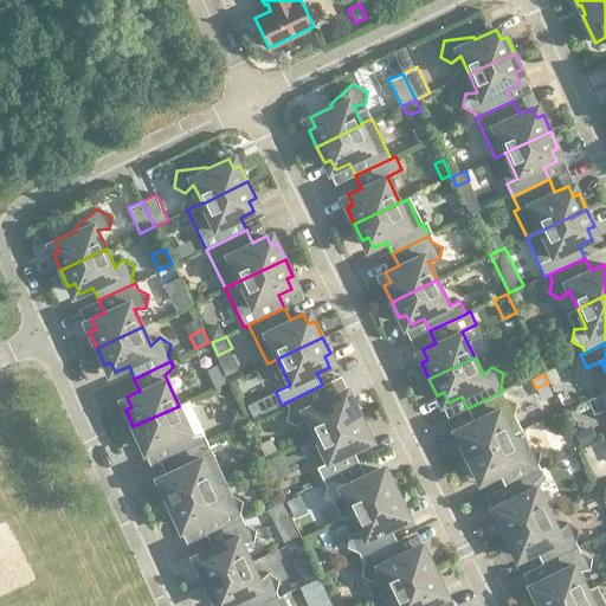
[(328,398),(322,385),(285,403),(287,403),(289,408),(287,420),(297,426),(305,418),(315,437),(360,414),(352,398),(346,401),(341,391),(328,398)]
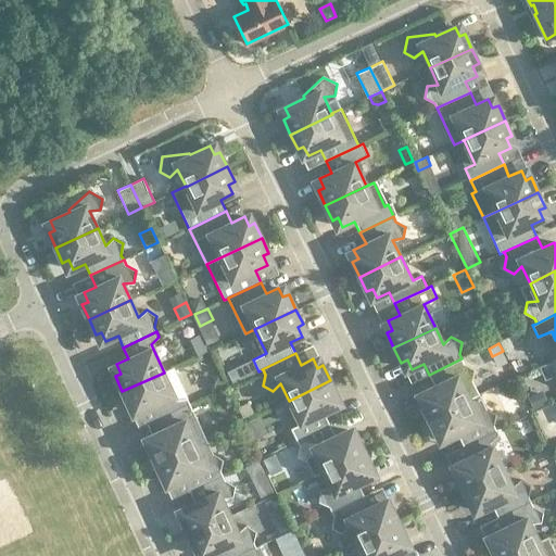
[(464,364),(462,358),(429,375),(434,386),(422,392),(427,401),(421,404),(428,419),(469,399),(479,393),(472,380),(475,369),(464,364)]
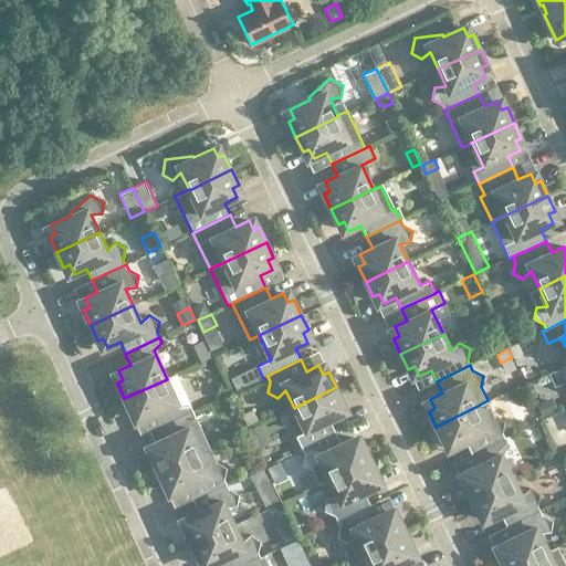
[(229,391),(222,378),(215,381),(212,389),(217,397),(229,391)]
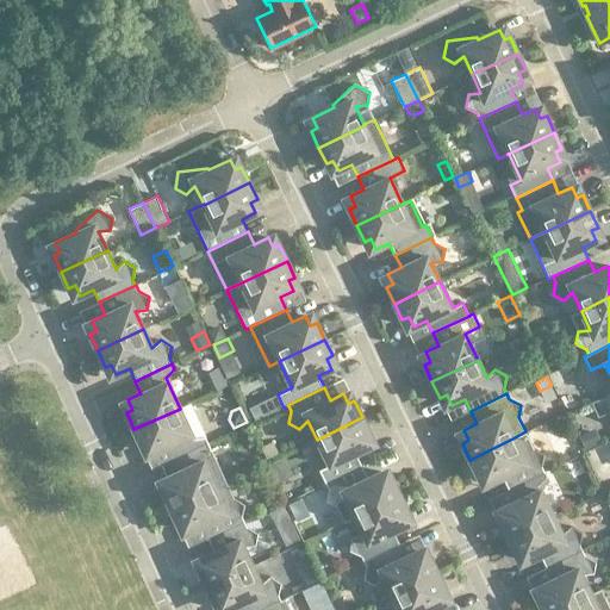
[(193,439),(180,409),(134,429),(141,446),(148,443),(153,453),(166,447),(172,460),(209,443),(205,437),(193,439)]
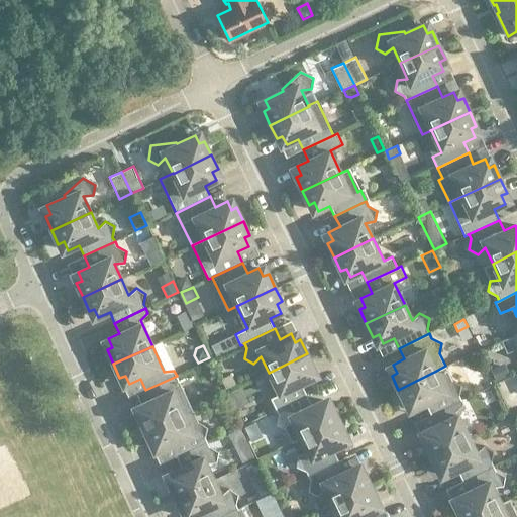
[(314,368),(307,353),(269,373),(280,395),(271,399),(276,410),(306,395),(301,384),(313,379),(308,370),(314,368)]
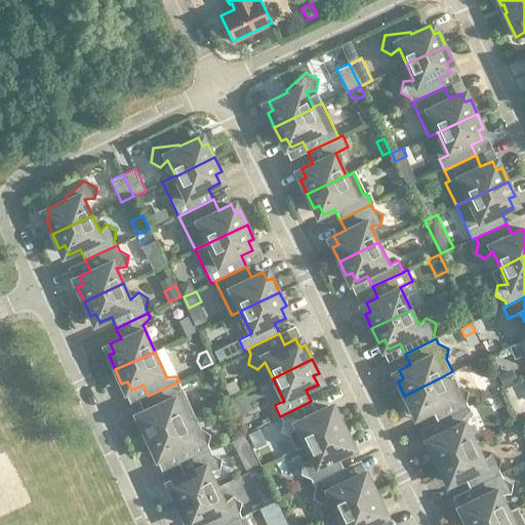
[(514,382),(508,369),(498,374),(505,387),(514,382)]
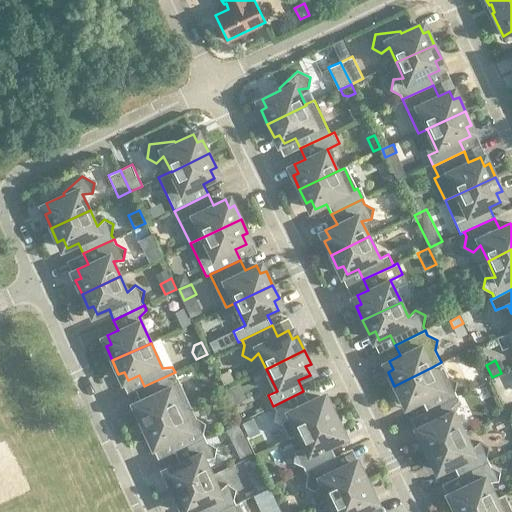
[(447,376),(441,362),(432,367),(394,386),(401,399),(406,397),(410,405),(421,400),(427,411),(457,396),(455,391),(457,381),(447,376)]
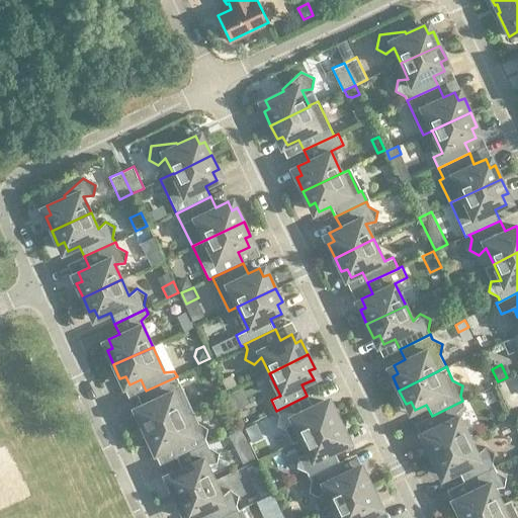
[(223,377),(228,387),(238,383),(233,372),(223,377)]
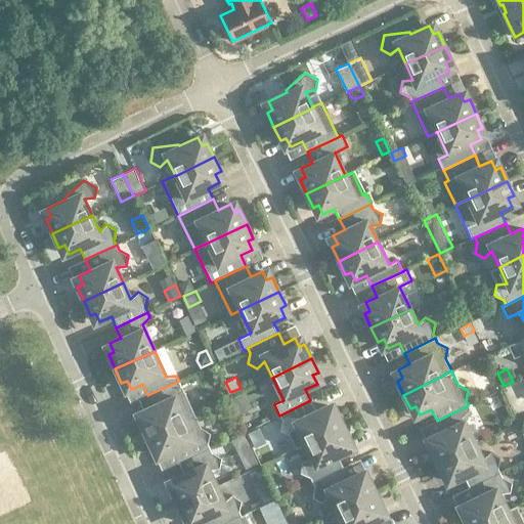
[(194,415),(179,381),(147,395),(153,405),(141,410),(145,420),(139,423),(146,436),(194,415)]
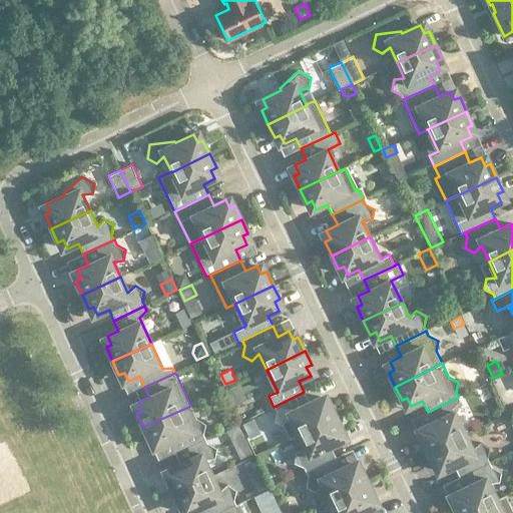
[(309,402),(304,392),(274,407),(276,411),(274,421),(284,427),(290,439),(299,435),(337,417),(330,403),(325,406),(321,397),(309,402)]
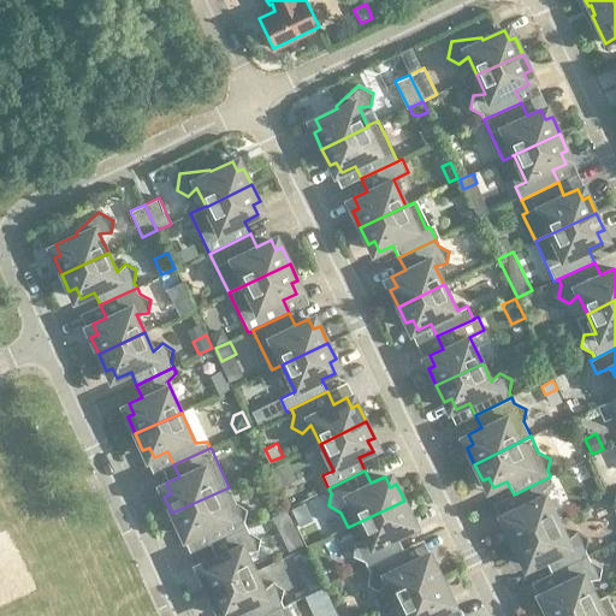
[(552,483),(550,477),(514,495),(520,507),(505,513),(511,523),(504,527),(513,543),(558,521),(544,491),(552,483)]
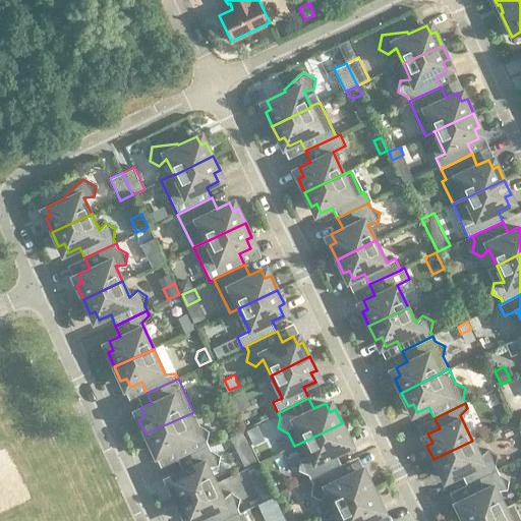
[(199,424),(193,412),(146,433),(152,448),(157,446),(161,454),(173,449),(177,460),(209,446),(207,441),(209,430),(199,424)]
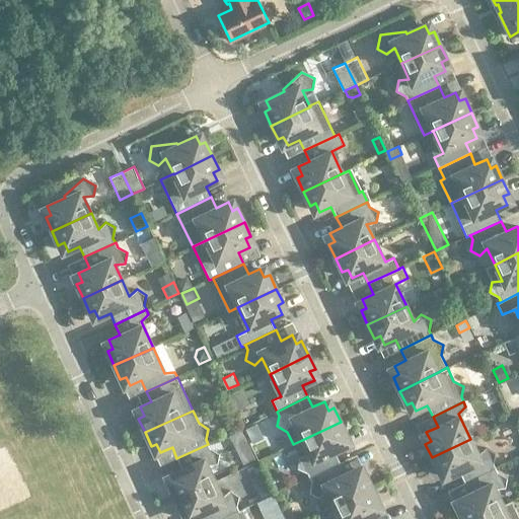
[(347,435),(341,422),(302,440),(309,456),(299,457),(297,468),(306,472),(309,477),(340,462),(335,452),(346,447),(342,438),(347,435)]
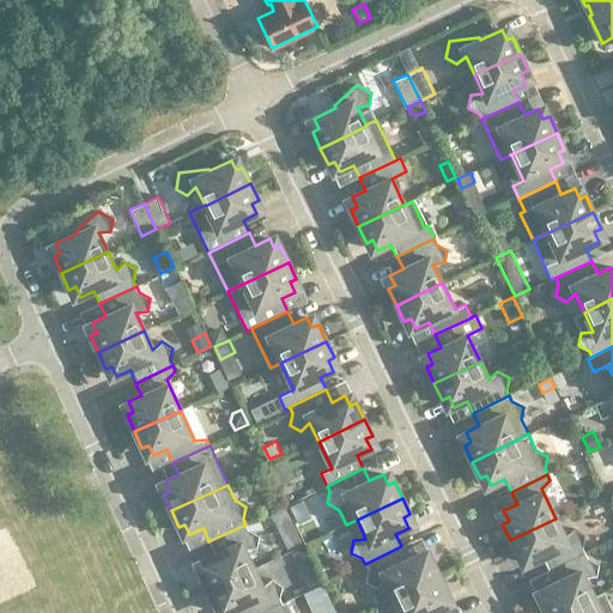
[(565,538),(556,519),(510,540),(517,557),(525,553),(529,564),(542,558),(548,570),(586,552),(582,547),(584,535),(574,528),(565,538)]
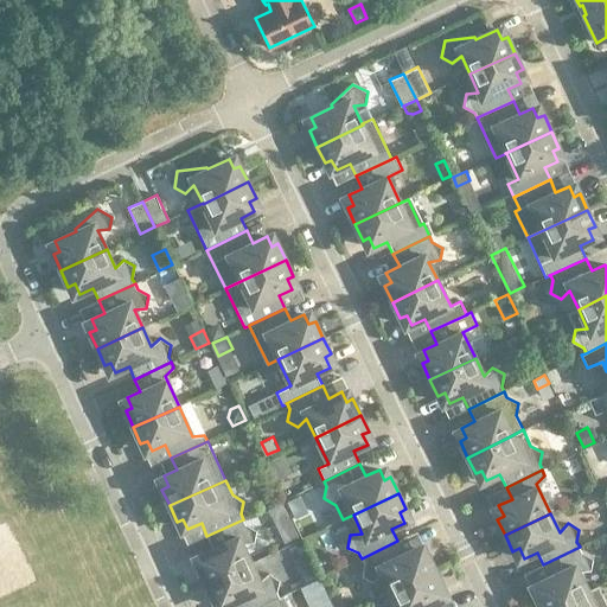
[(246,524),(243,519),(206,536),(212,548),(199,554),(204,564),(198,568),(205,585),(251,563),(242,544),(254,543),(256,530),(246,524)]
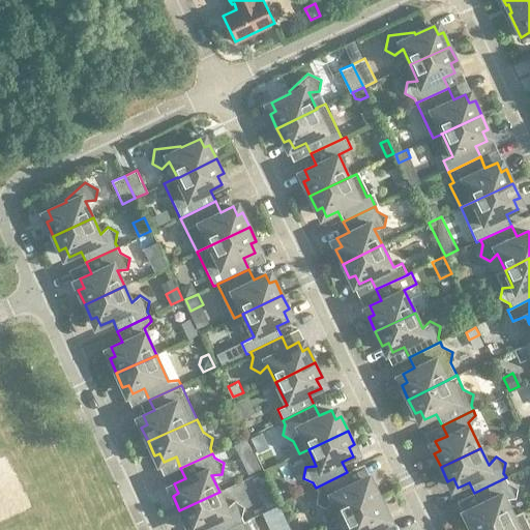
[(352,483),(347,472),(316,488),(318,493),(316,503),(326,508),(333,501),(341,518),(380,498),(374,484),(367,487),(363,477),(352,483)]
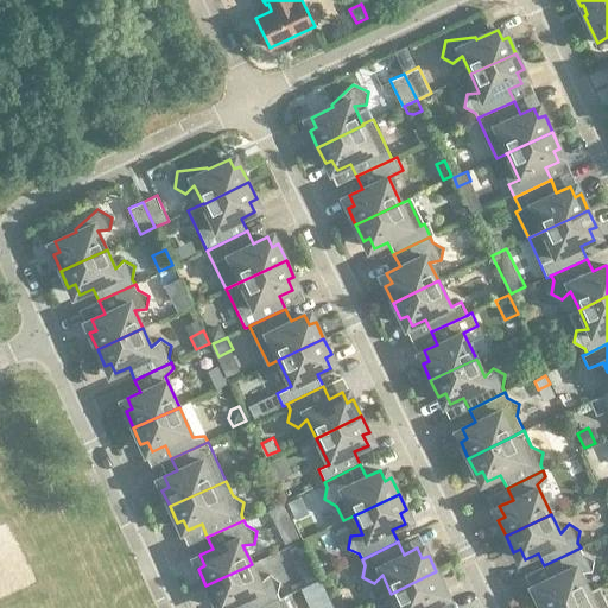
[(583,553),(581,548),(544,565),(550,577),(537,584),(542,594),(536,597),(540,607),(555,607),(589,591),(575,562),(583,553)]
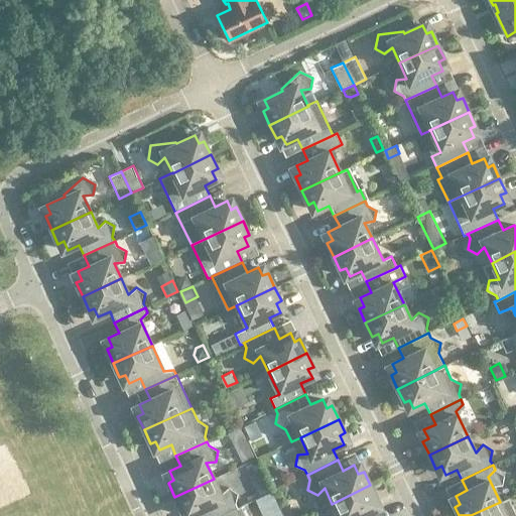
[(221,495),(214,479),(174,497),(180,510),(186,508),(189,515),(191,515),(202,511),(204,515),(219,515),(238,508),(235,503),(237,493),(228,488),(221,495)]
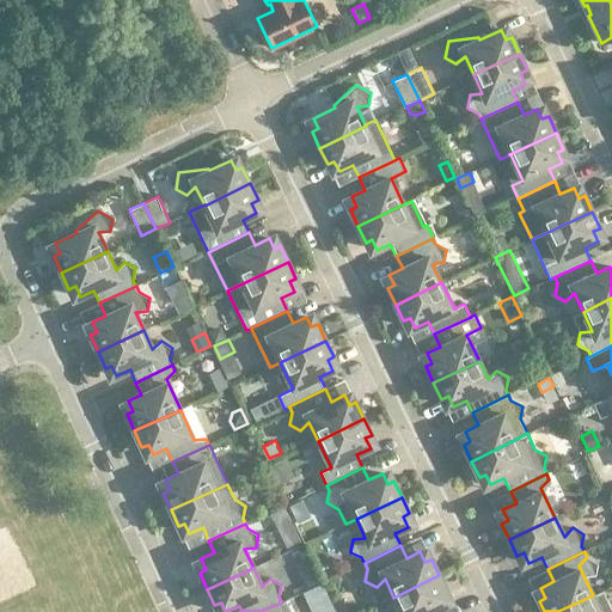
[(447,592),(439,575),(393,598),(401,611),(432,611),(433,611),(446,605),(441,595),(447,592)]
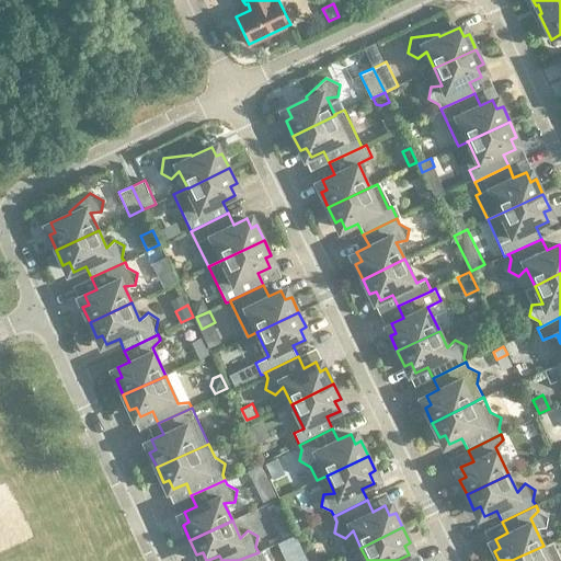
[(297,534),(278,541),(287,560),(304,560),(308,559),(297,534)]
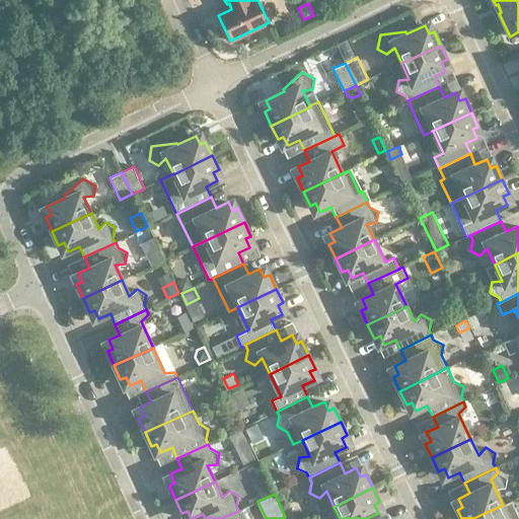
[(518,518),(518,516),(511,501),(503,505),(473,518),(518,518)]
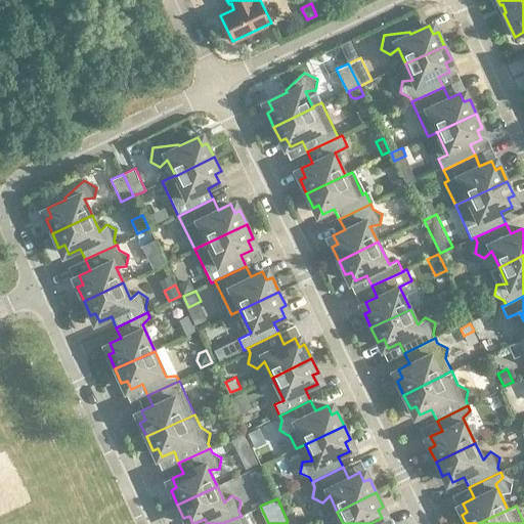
[(249,523),(245,514),(242,516),(222,523),(249,523)]
